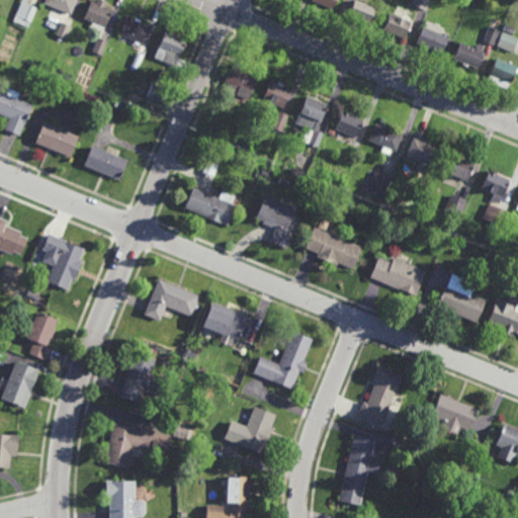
[(27,0),(26,3),(36,7),(28,26),(13,20),(20,0),(27,0)]
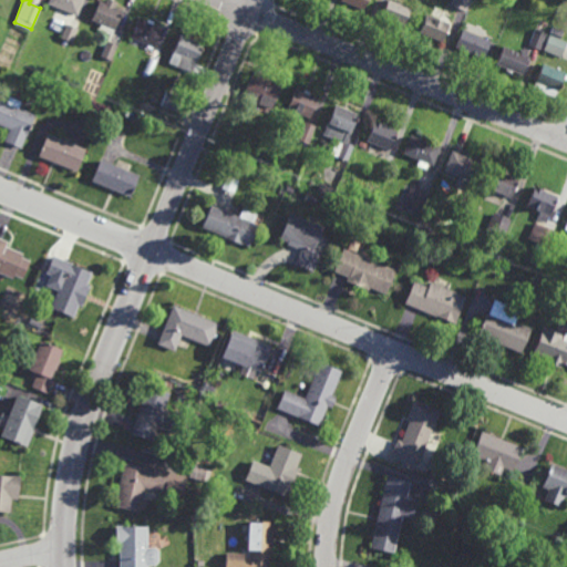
[(82,0),(78,13),(48,2),(48,0),(82,0)]
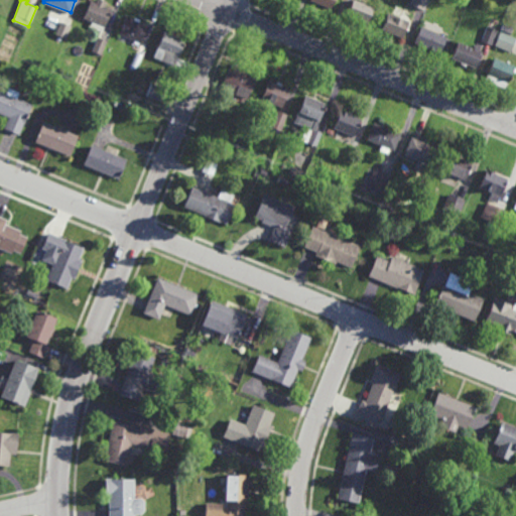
[(107,0),(105,5),(111,8),(102,31),(89,26),(91,21),(84,18),(91,0),(95,2),(95,0),(107,0)]
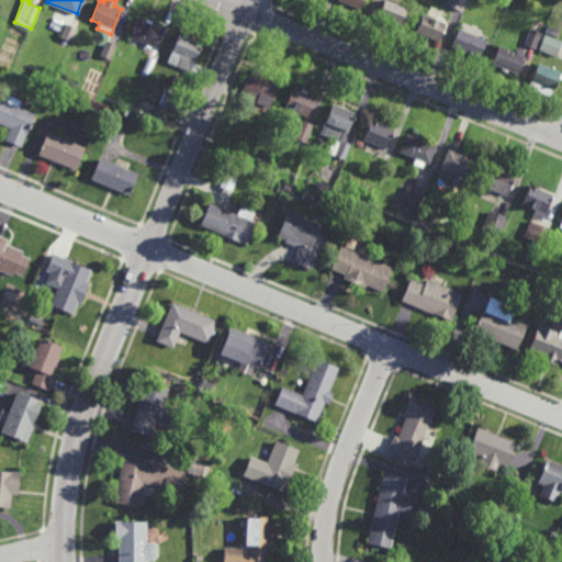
[(336,0),(337,0),(359,10),(363,0),(336,0)]
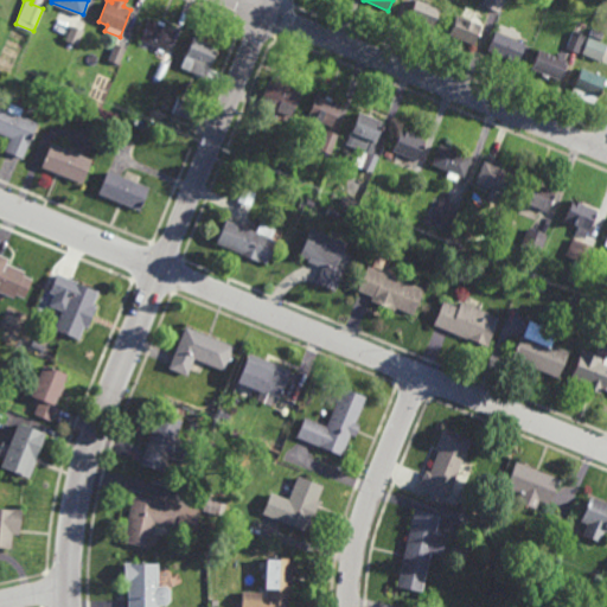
[(433,26),(408,17),(415,0),(422,0),(440,7),(433,26)]
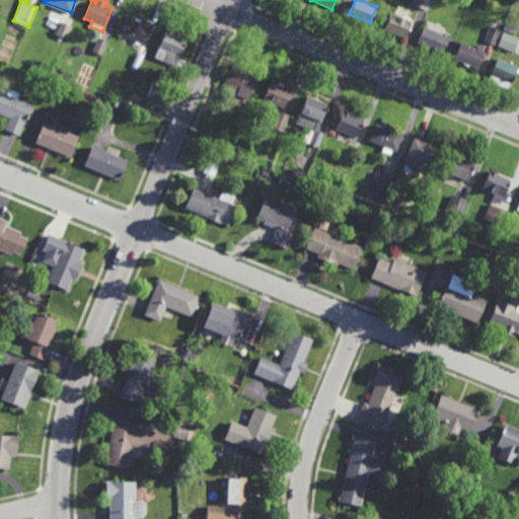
[(430,0),(427,8),(412,2),(412,0),(430,0)]
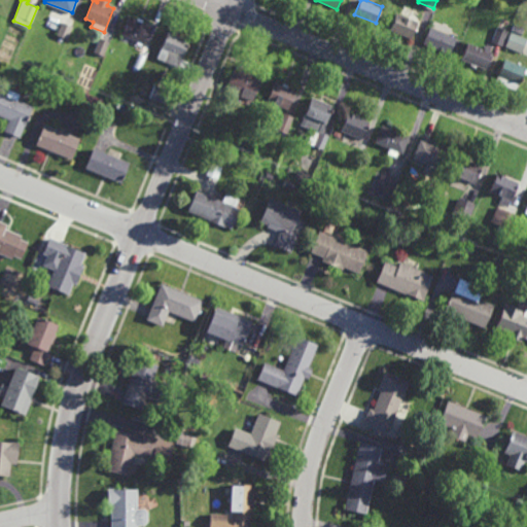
[(412,37),(390,29),(397,11),(419,20),(412,37)]
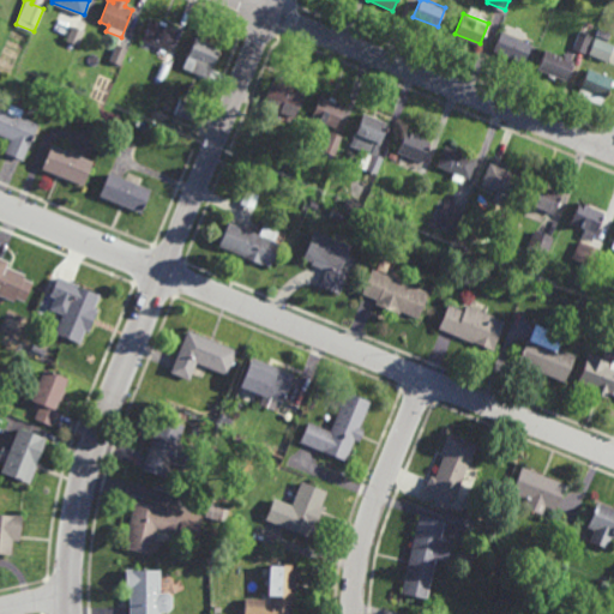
[(160,22),(161,19),(167,22),(166,25),(175,29),(168,50),(143,41),(151,18),(160,22)]
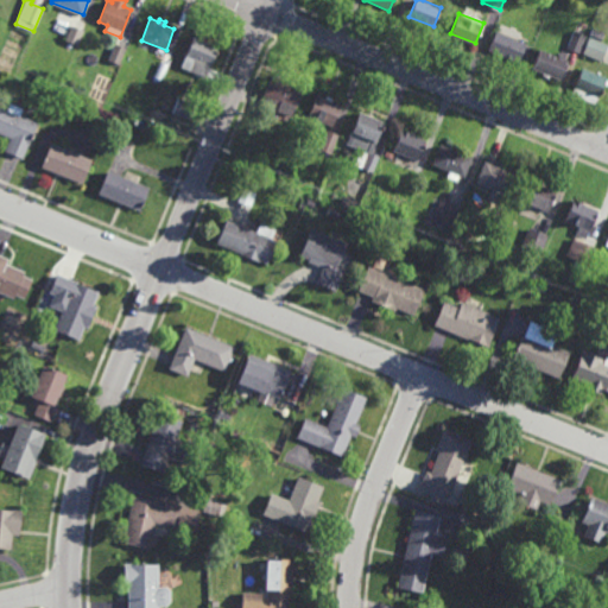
[(523,31),(519,38),(527,42),(520,62),(489,49),(496,29),(499,30),(501,23),(523,31)]
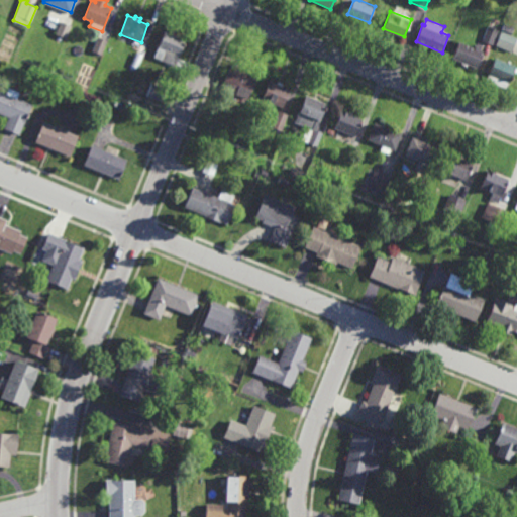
[(66,38),(55,33),(61,20),(71,25),(66,38)]
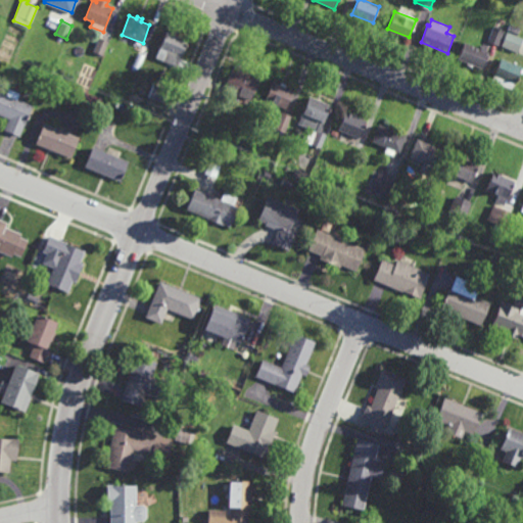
[(522,41),(519,51),(503,44),(511,24),(522,28),(519,35),(522,36),(522,41)]
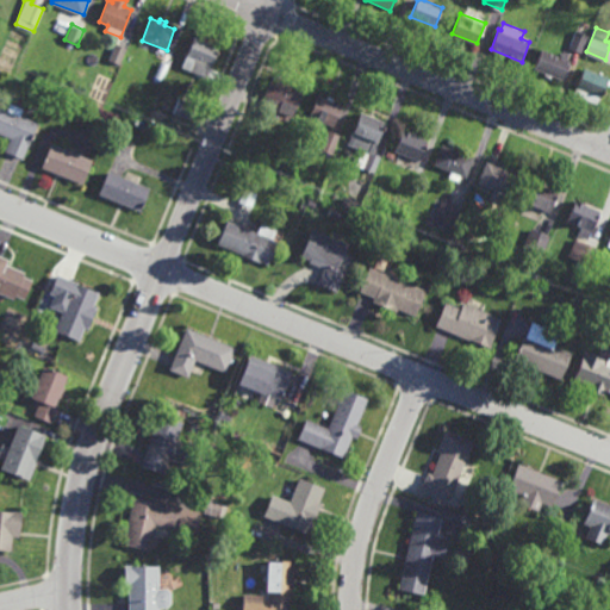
[(583,51),(571,47),(577,29),(589,33),(583,51)]
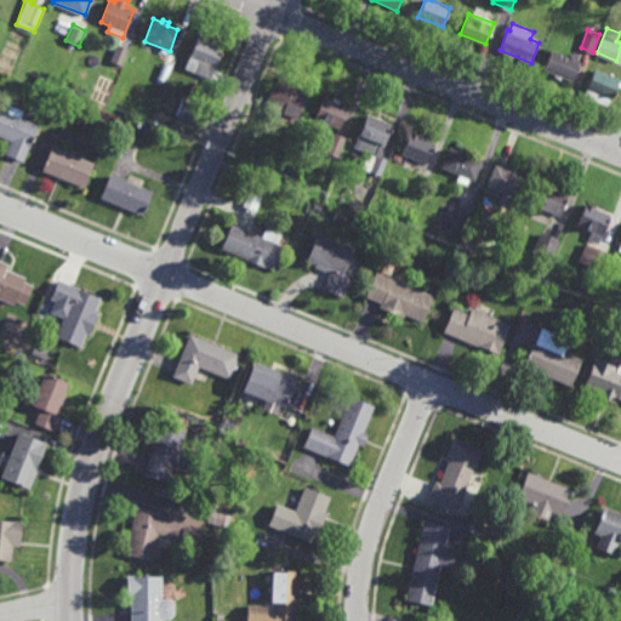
[(211,79),(186,68),(199,36),(223,47),(211,79)]
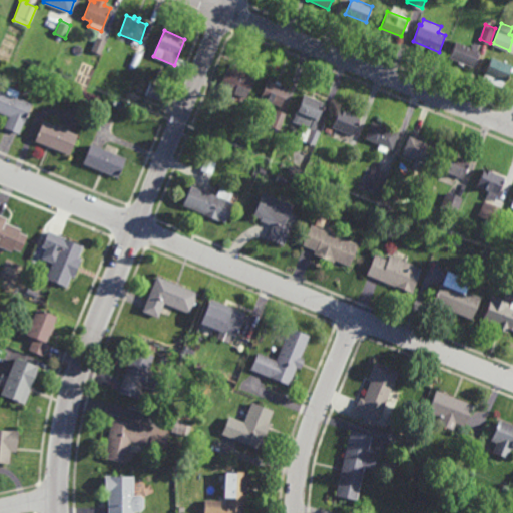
[(100,53),(91,49),(97,36),(106,39),(100,53)]
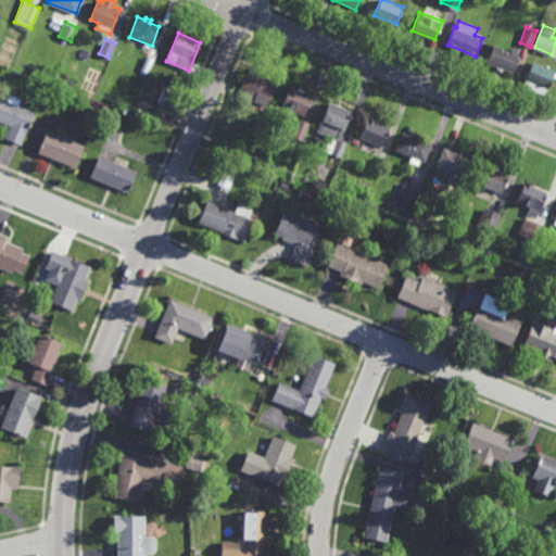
[(514,72),(488,61),(495,42),(521,53),(514,72)]
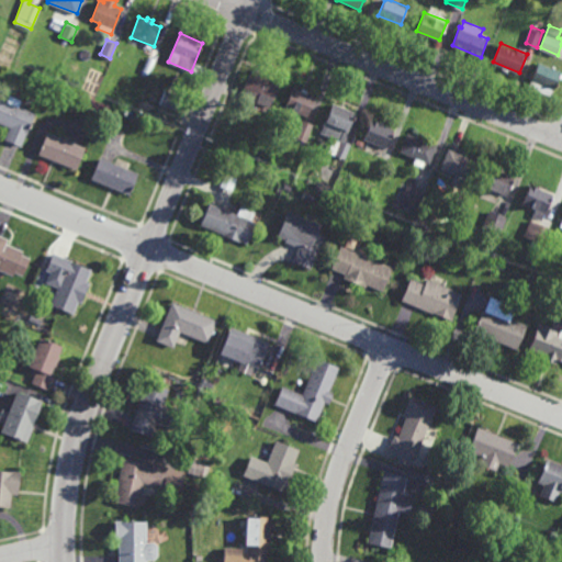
[(561,70),(552,96),(529,86),(539,60),(561,70)]
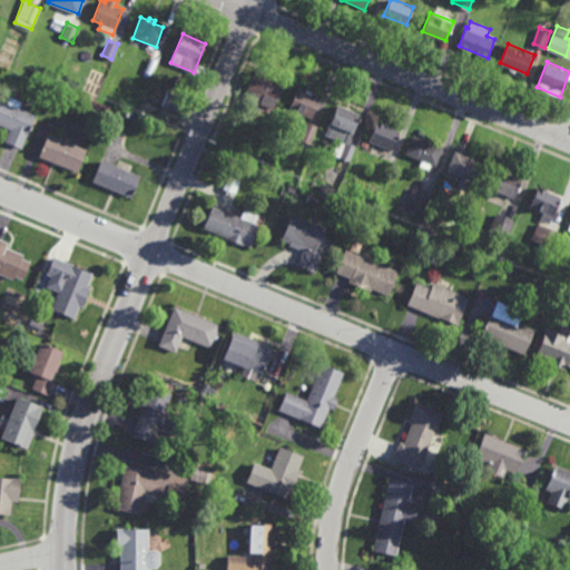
[(262,69),(262,71),(285,81),(278,100),(276,99),(273,108),(259,102),(263,95),(261,94),(255,107),(244,104),(249,89),(247,88),(254,68),(257,69),(257,68),(262,69)]
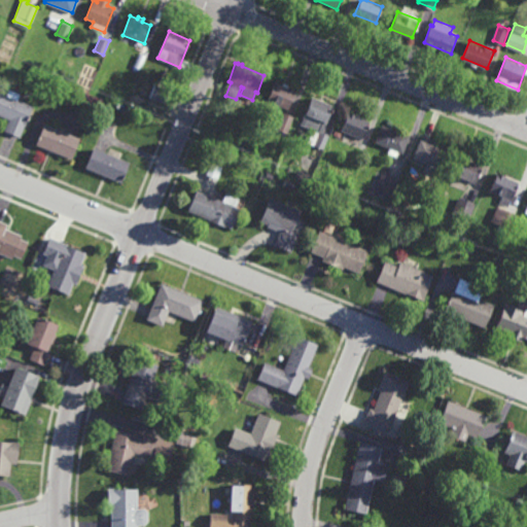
[(45,91),(38,86),(42,78),(49,81),(45,91)]
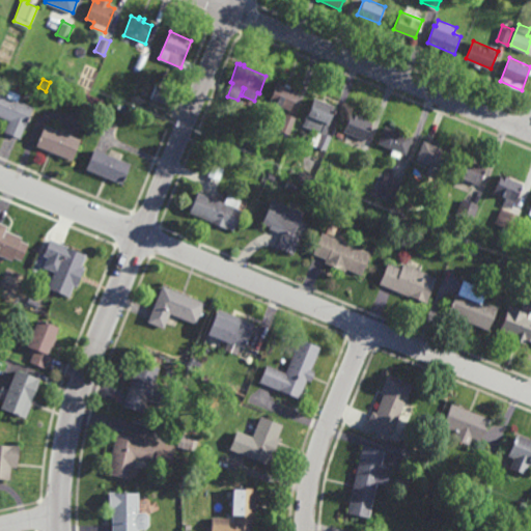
[(284,84),(284,83),(290,85),(289,87),(298,90),(290,109),(269,101),(276,81),(284,84)]
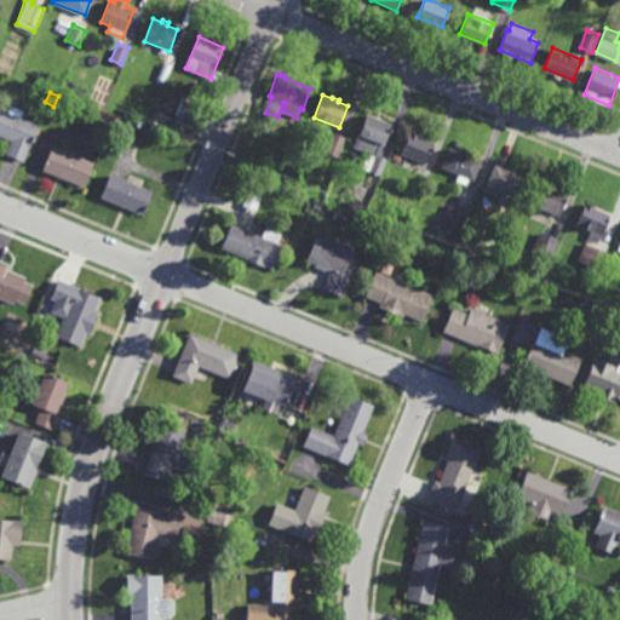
[(194,122),(177,115),(183,99),(200,107),(194,122)]
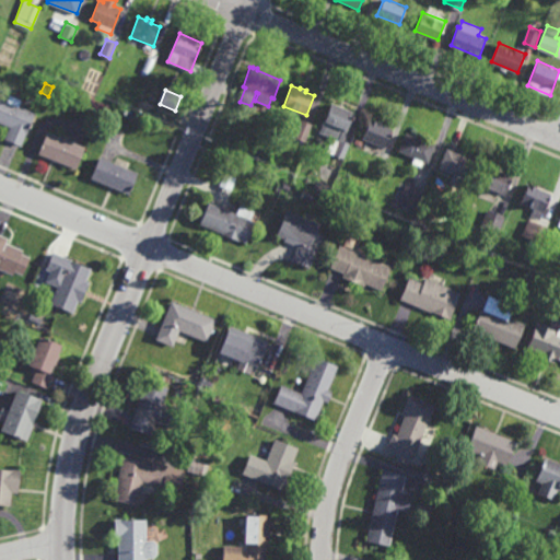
[(20,146),(3,139),(9,127),(0,123),(0,97),(34,113),(20,146)]
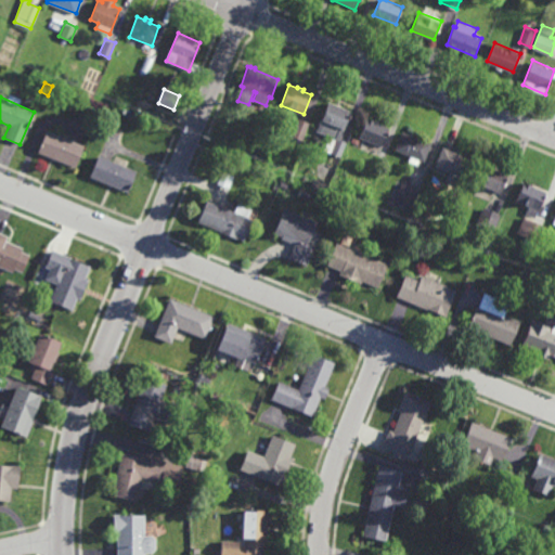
[(351,110),(339,139),(347,142),(340,157),(324,150),(330,136),(317,130),(328,101),(351,110)]
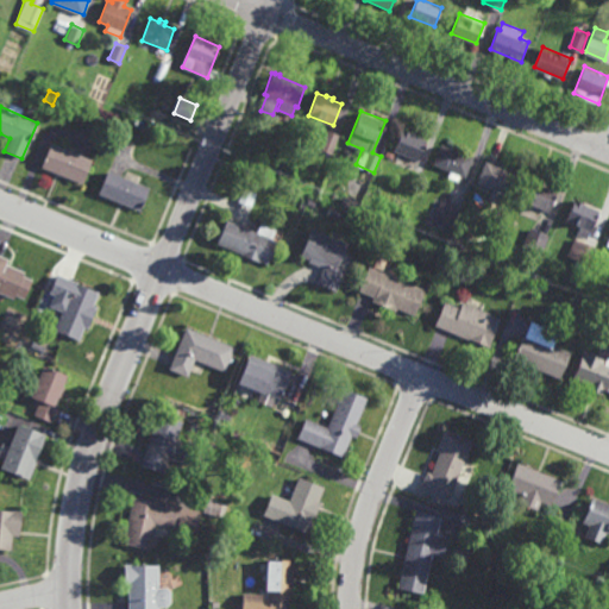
[(418,161),(394,150),(402,129),(427,139),(418,161)]
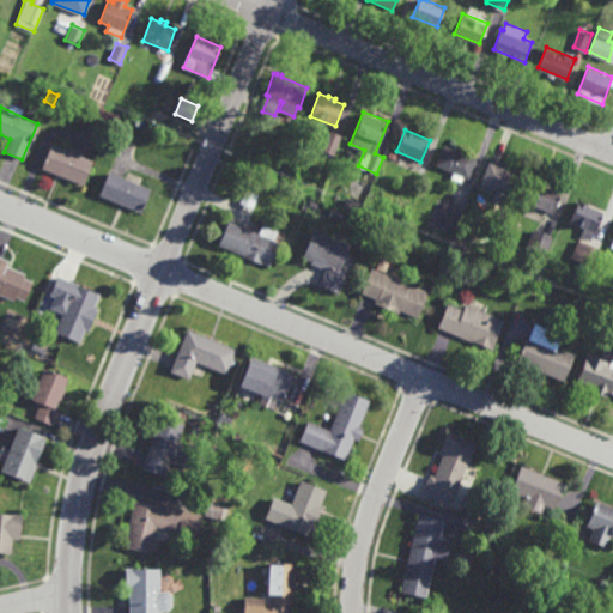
[(334,155),(322,150),(331,131),(341,135),(334,155)]
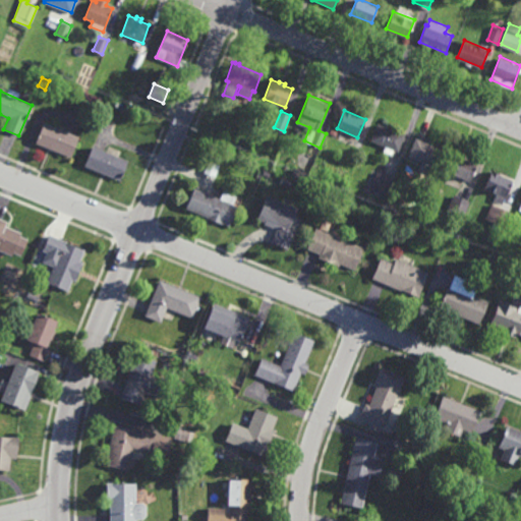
[(71,158),(35,142),(43,122),(78,136),(71,158)]
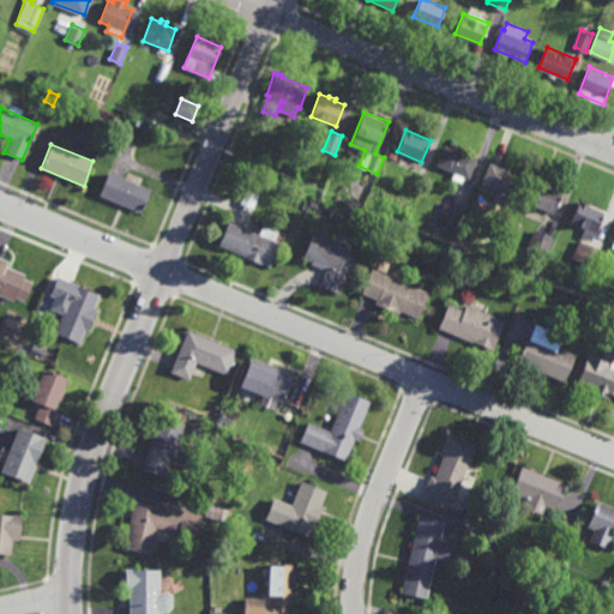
[(469,178),(437,164),(444,145),(476,157),(469,178)]
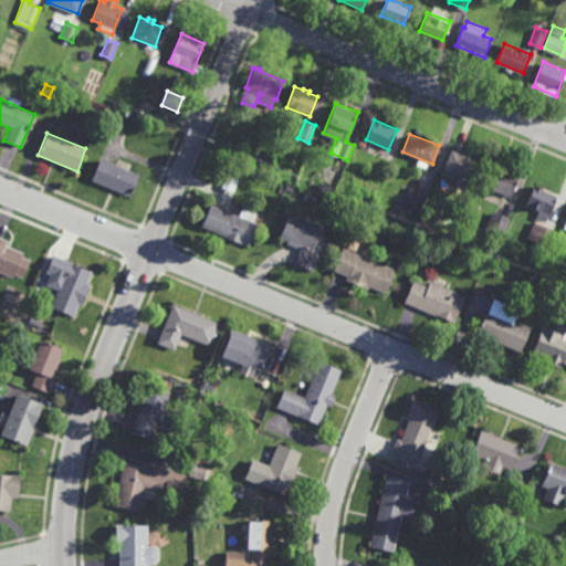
[(366,147),(358,144),(360,138),(367,142),(366,147)]
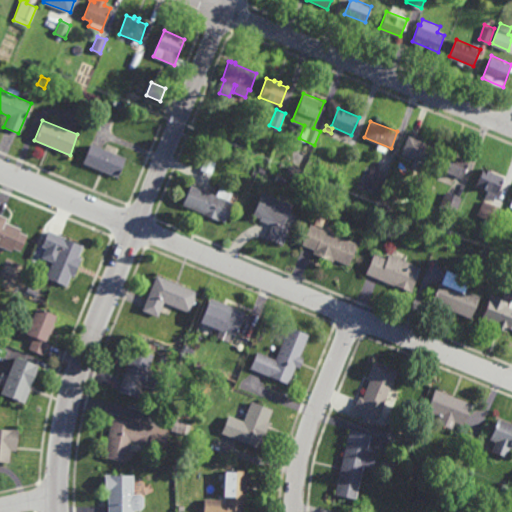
[(430,164),(428,164),(426,169),(415,164),(417,160),(401,153),(409,134),(438,147),(430,164)]
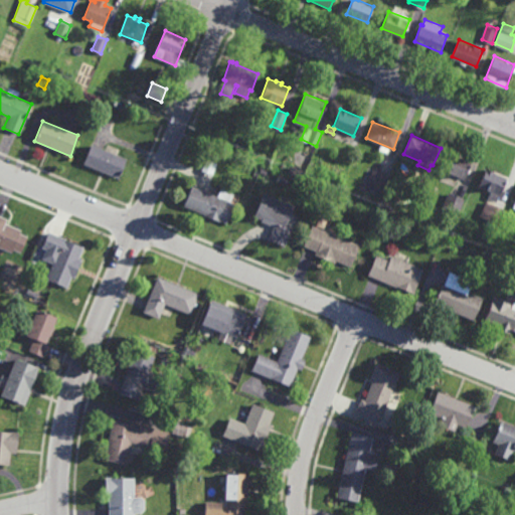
[(120,179),(82,164),(92,144),(128,159),(120,179)]
